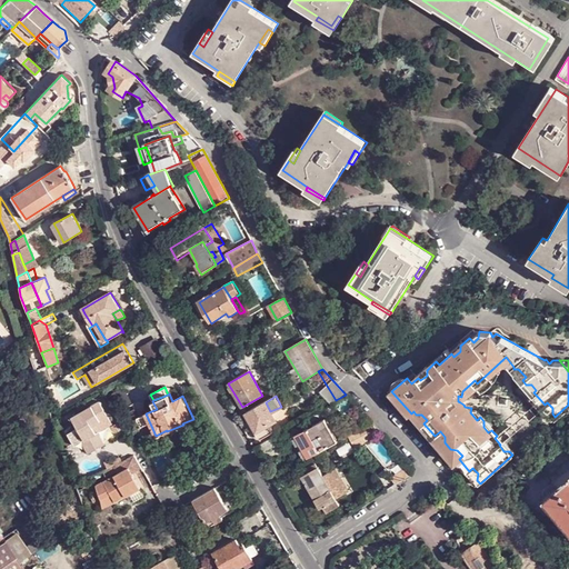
[(101,401),(73,418),(87,440),(83,442),(90,455),(107,445),(100,433),(98,435),(95,427),(97,426),(110,417),(101,401)]
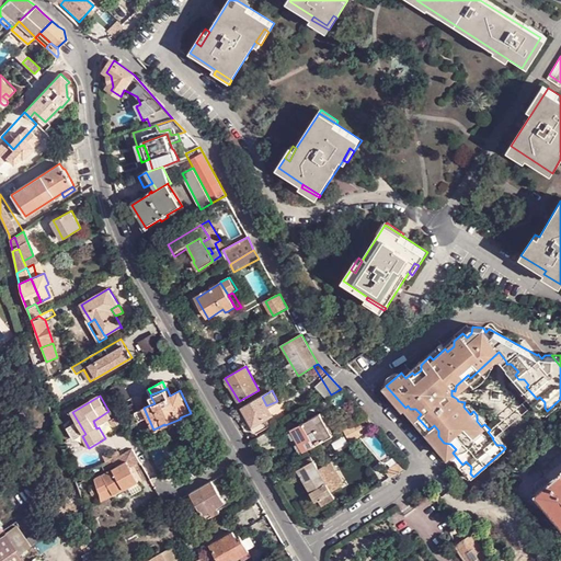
[(262,397),(242,407),(240,410),(243,415),(247,415),(253,425),(264,420),(272,414),(266,405),(262,397)]
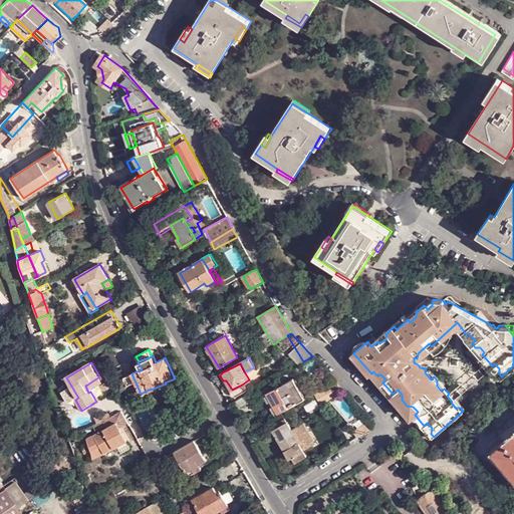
[(126,386),(136,382),(132,373),(123,377),(126,386)]
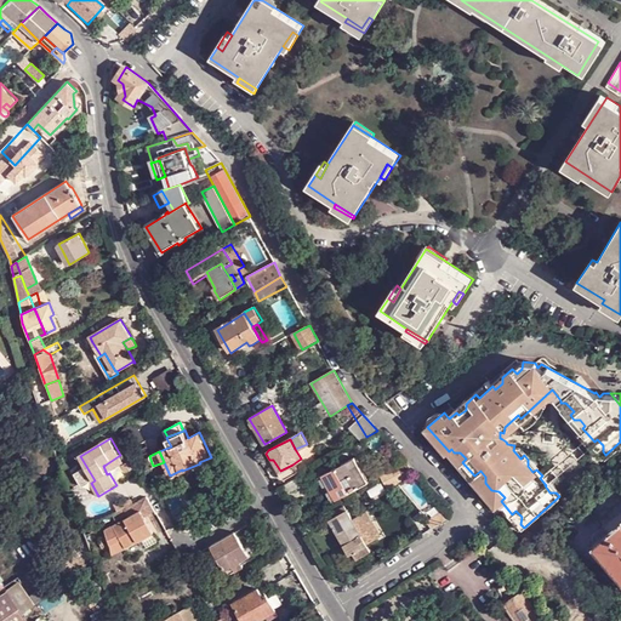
[(95,480),(80,456),(74,460),(87,484),(91,483),(95,480)]
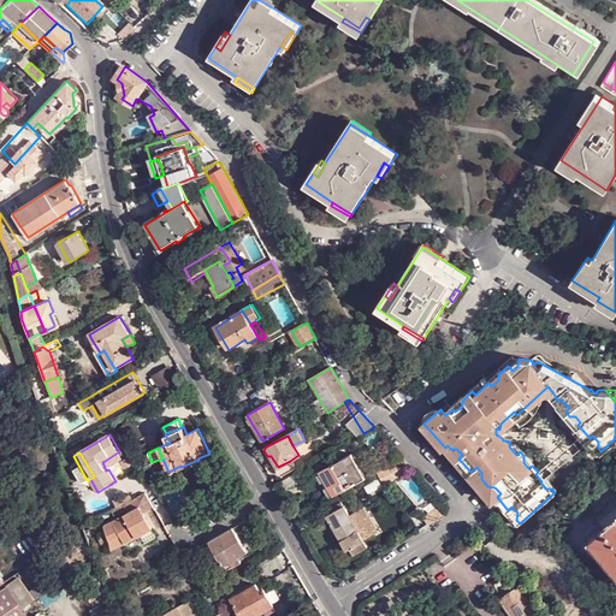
[(147,465),(152,462),(148,452),(142,456),(147,465)]
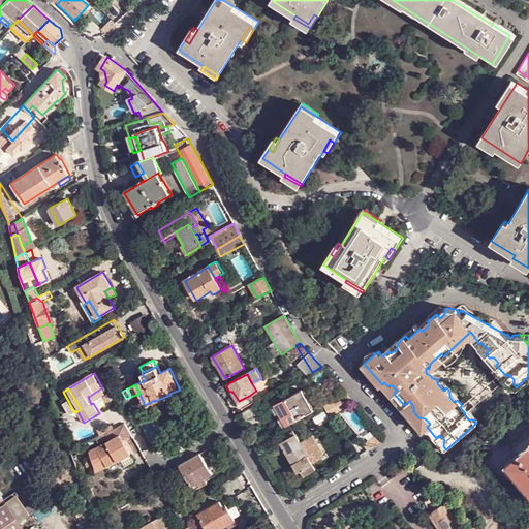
[(272,407),(278,418),(296,409),(309,401),(303,390),(272,407)]
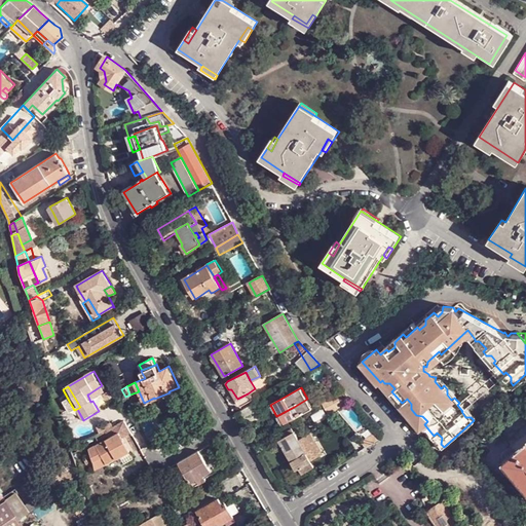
[(349,403),(343,390),(321,403),(327,415),(349,403)]
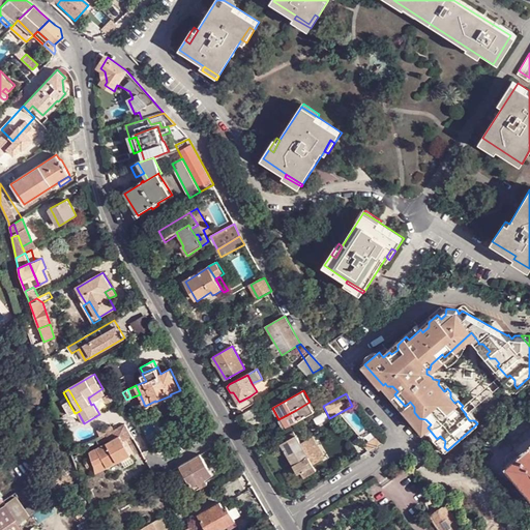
[(249,396),(239,402),(238,405),(240,408),(243,408),(253,403),(249,396)]
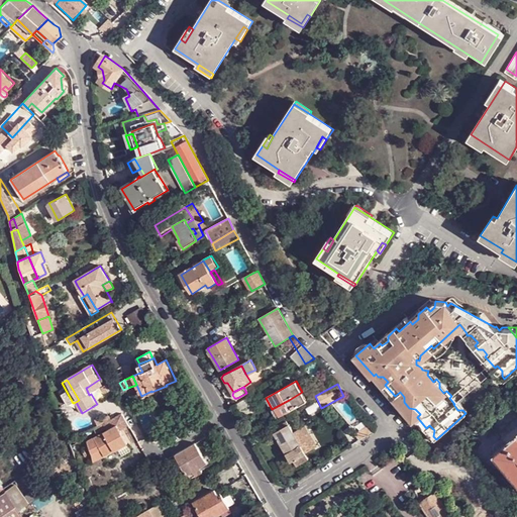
[(289,400),(294,408),(307,401),(302,392),(289,400)]
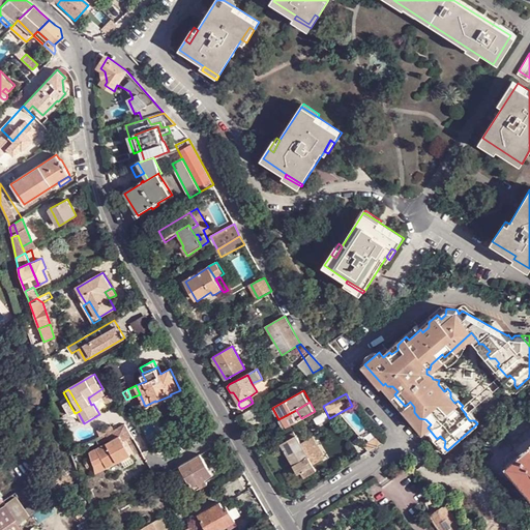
[(247,410),(237,415),(241,421),(251,416),(247,410)]
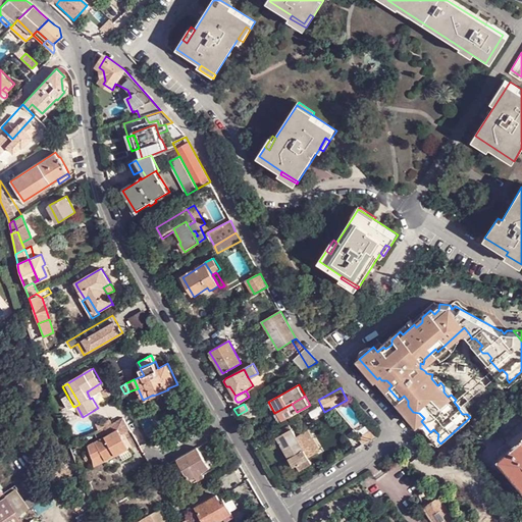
[(292,404),(274,413),(279,422),(297,412),(292,404)]
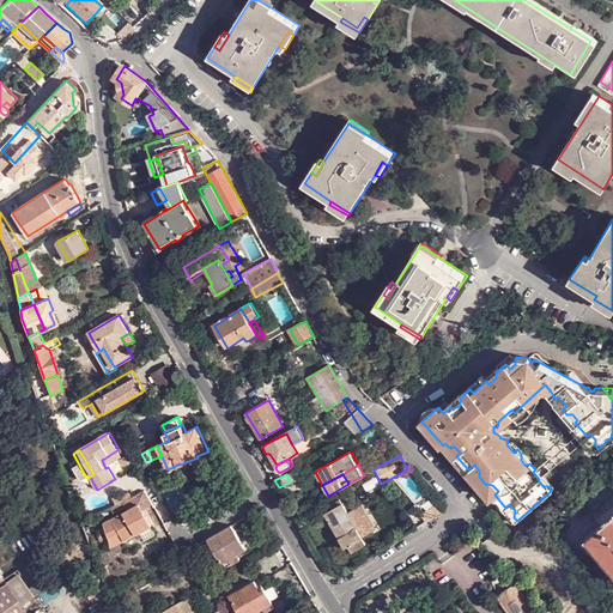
[(332,509),(341,502),(339,498),(329,504),(332,509)]
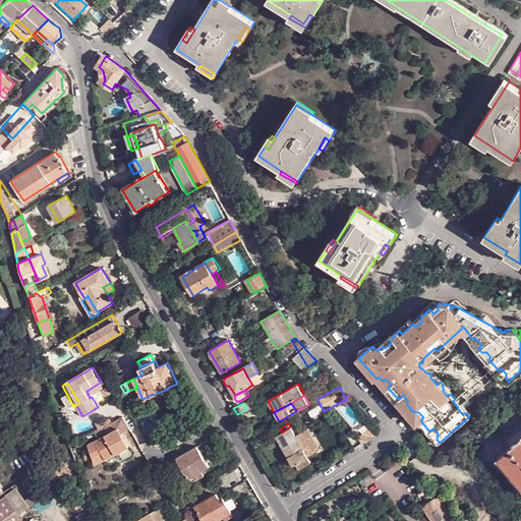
[(520,425),(505,440),(510,446),(509,447),(509,448),(497,458),(520,485),(520,425)]
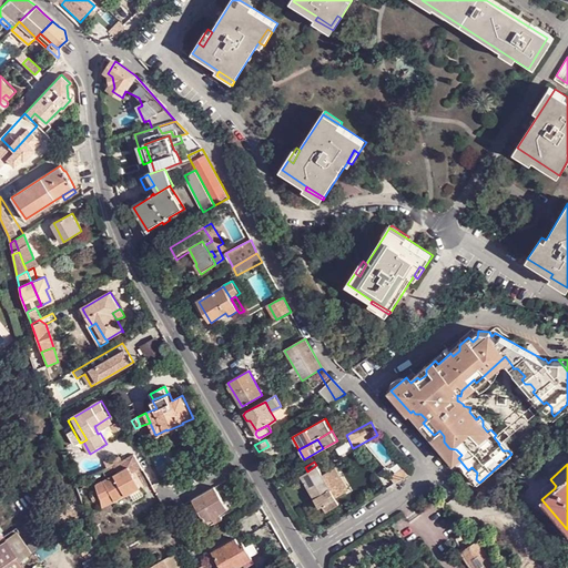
[(334,497),(335,496),(323,475),(316,465),(307,472),(301,475),(320,506),(328,500),(334,497)]
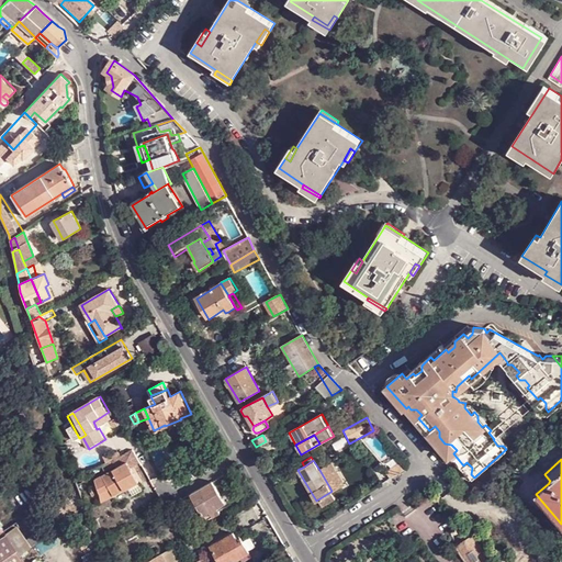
[(401,472),(404,471),(398,462),(384,471),(389,480),(401,472)]
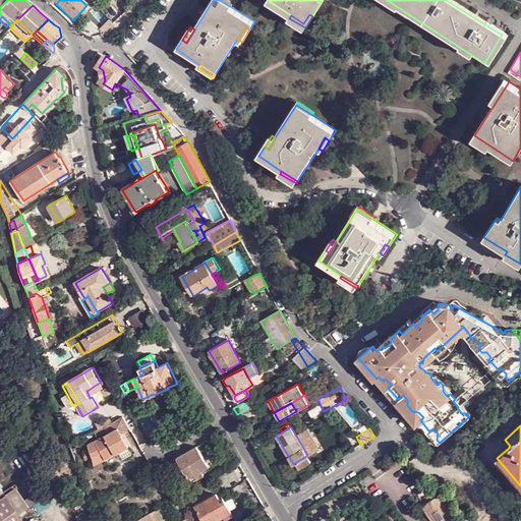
[(96,442),(97,443),(106,461),(129,448),(127,444),(118,429),(96,442)]
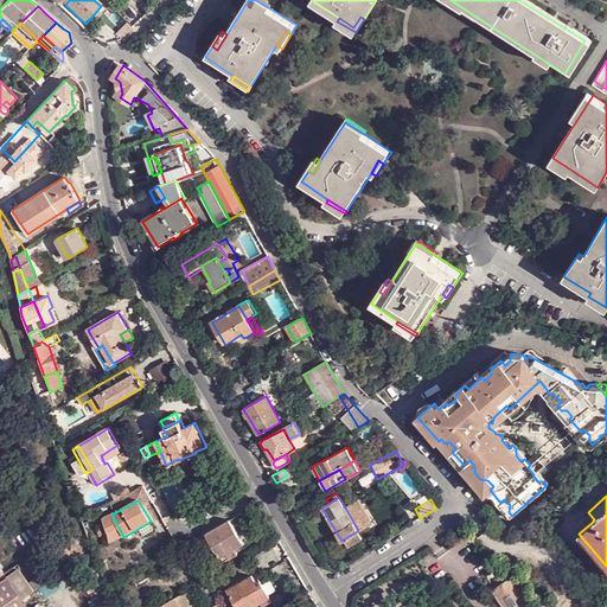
[(358,530),(370,522),(357,500),(345,508),(358,530)]
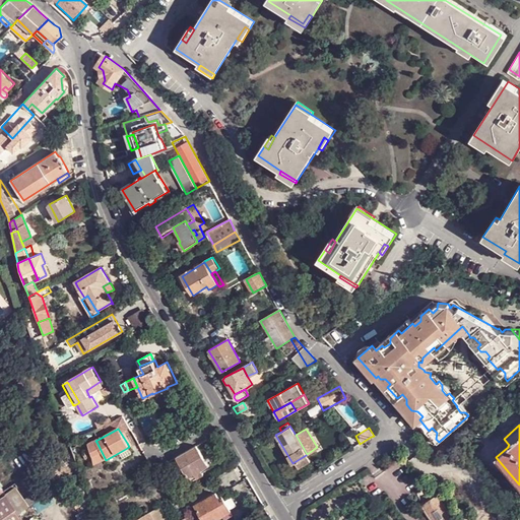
[(207,463),(197,446),(174,459),(177,464),(180,462),(189,476),(190,476),(201,469),(208,465),(207,463)]
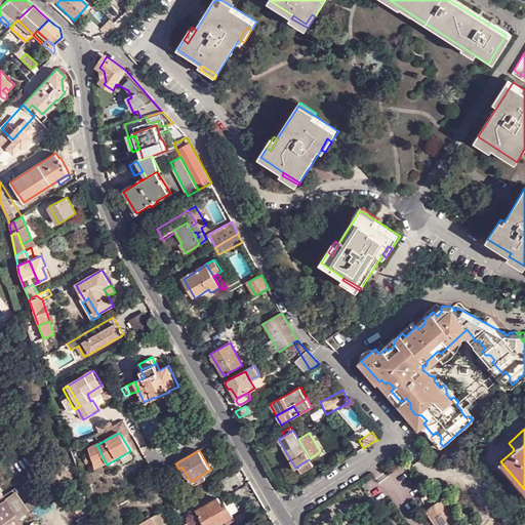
[(205,477),(203,474),(192,481),(194,485),(206,479),(205,477)]
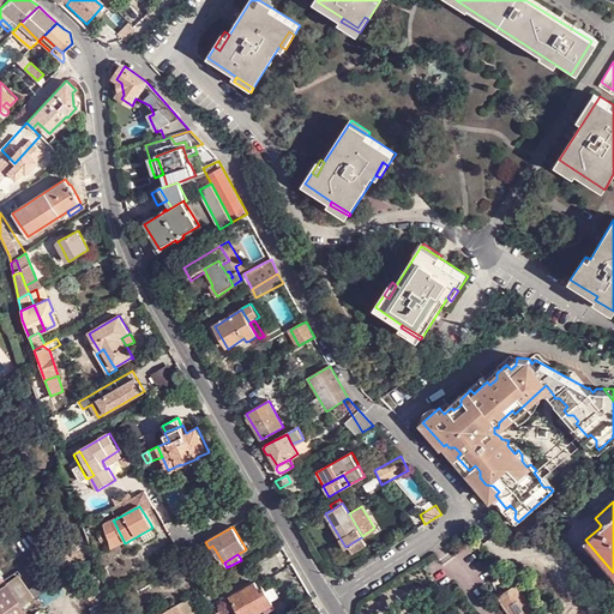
[(0,601),(5,597),(8,605),(0,609),(0,613),(28,613),(22,606),(7,583),(0,572),(0,601)]
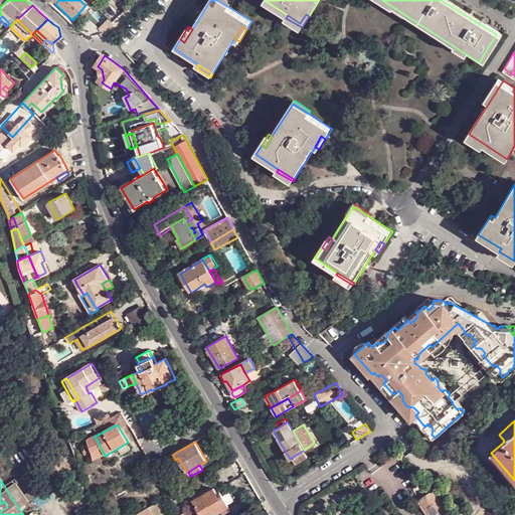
[(18,508),(29,501),(26,496),(16,482),(6,489),(18,508)]
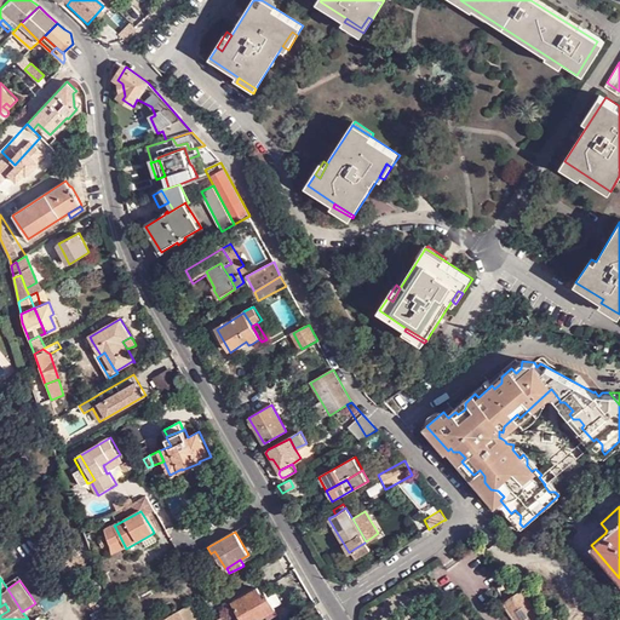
[(35,603),(51,592),(47,586),(32,597),(35,603)]
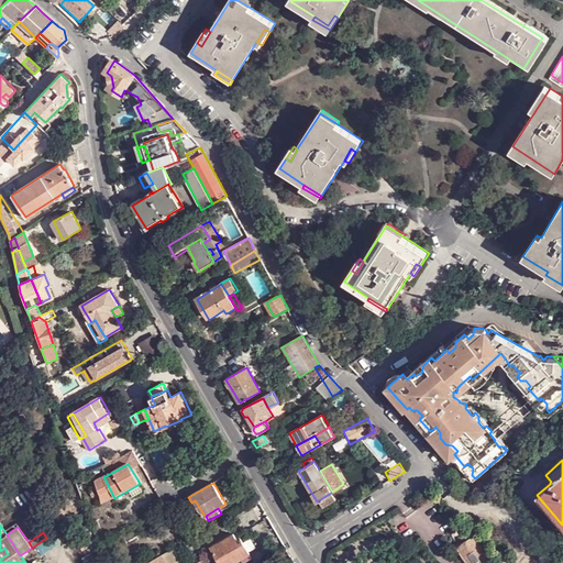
[(220,562),(232,562),(251,554),(243,541),(240,543),(234,533),(211,547),(220,562)]
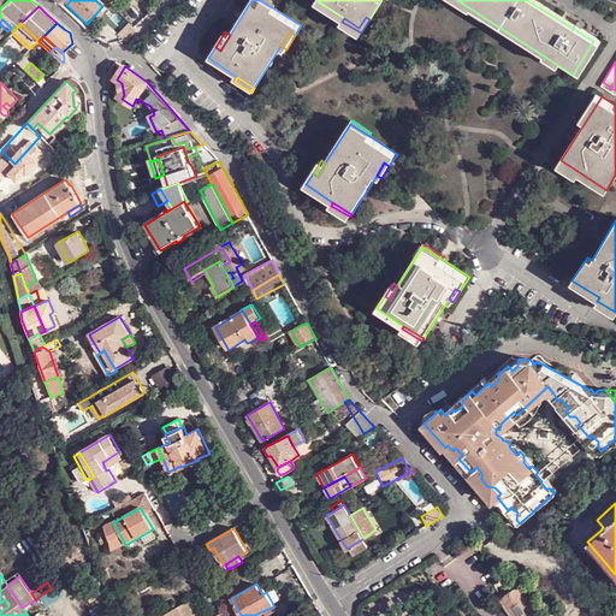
[(537,615),(517,588),(502,600),(507,610),(510,615),(537,615)]
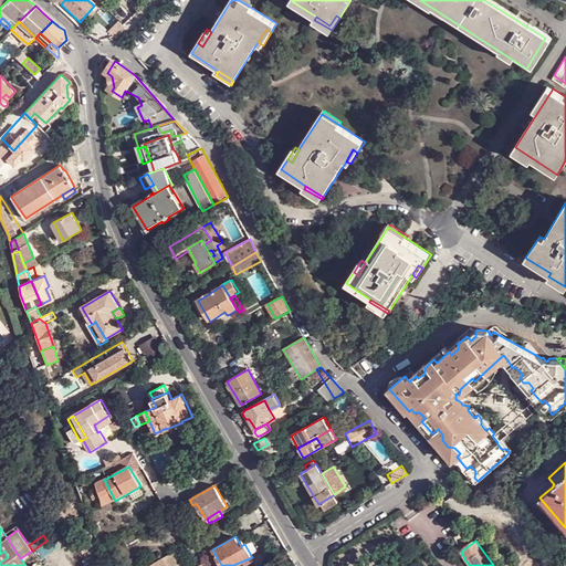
[(184,565),(176,549),(164,557),(168,565),(184,565)]
